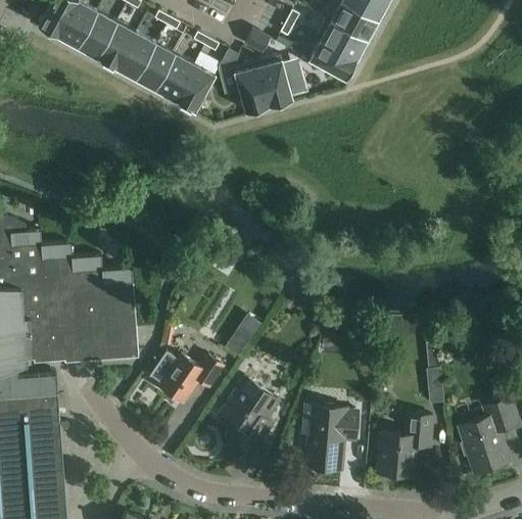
[(53,0),(39,27),(58,38),(79,1),(76,0),(53,0)]
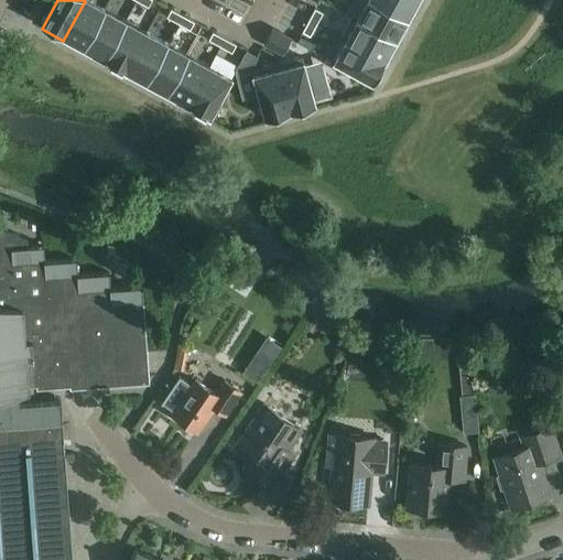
[(149,11),(153,3),(147,0),(139,0),(138,4),(149,11)]
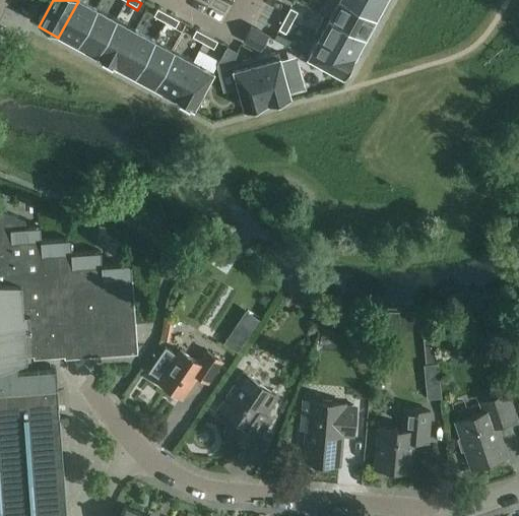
[(376,21),(386,2),(382,0),(340,0),(339,2),(376,21)]
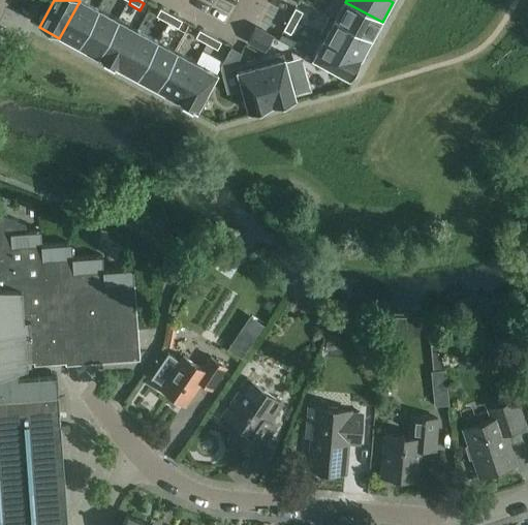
[(79,49),(99,12),(80,1),(59,38),(79,49)]
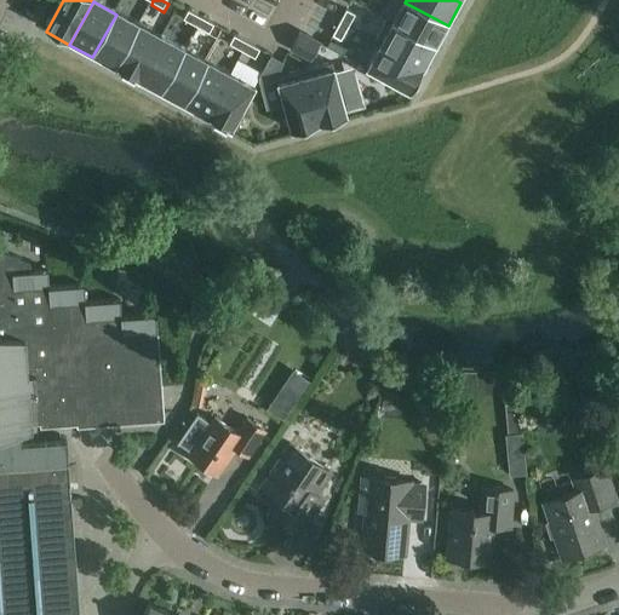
[(436,49),(448,26),(405,3),(394,24),(388,22),(436,49)]
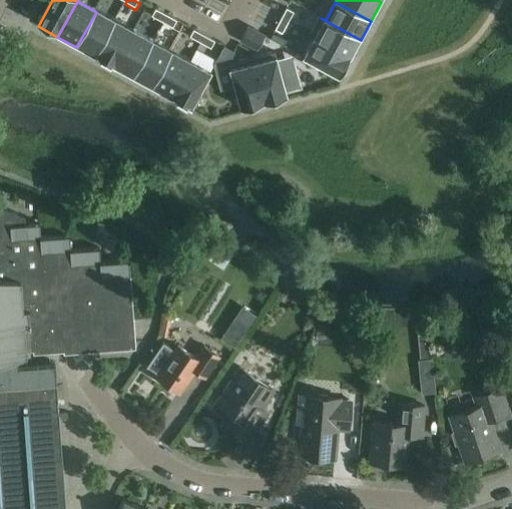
[(289,26),(295,15),(287,11),(282,22),(289,26)]
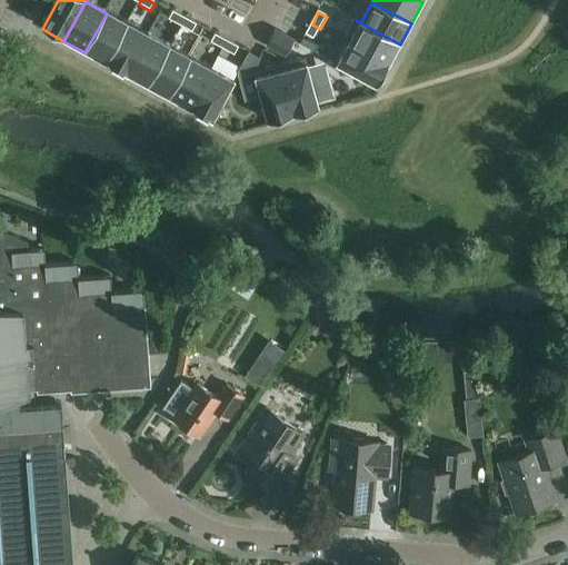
[(106,65),(128,25),(107,13),(85,52),(106,65)]
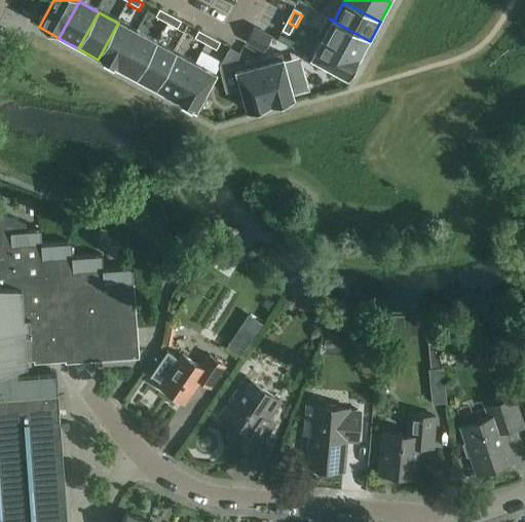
[(167,26),(171,19),(160,12),(156,20),(167,26)]
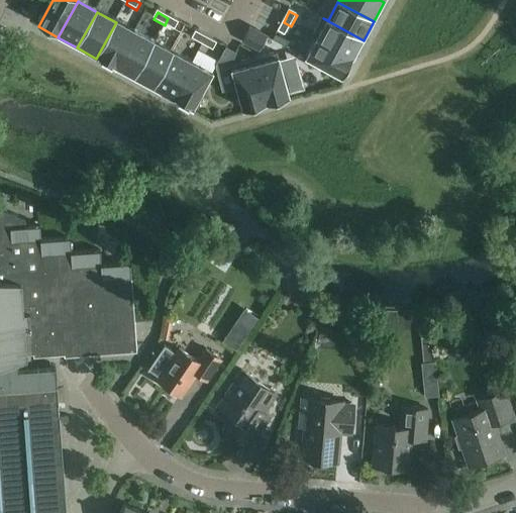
[(175,31),(179,23),(168,18),(165,25),(175,31)]
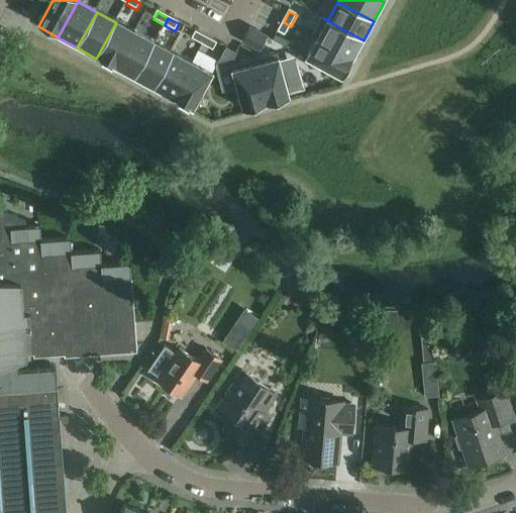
[(352,60),(364,40),(323,18),(313,37),(352,60)]
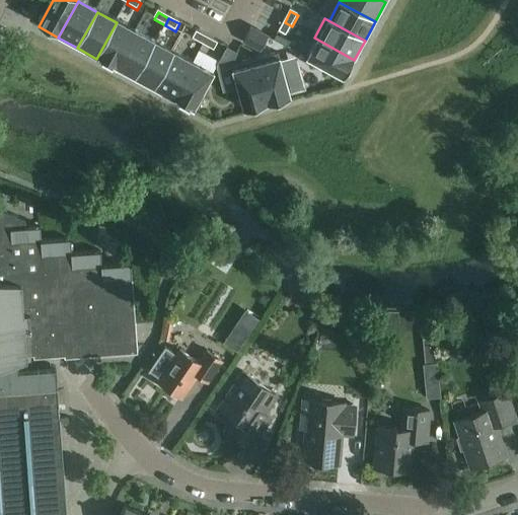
[(136,32),(117,22),(96,59),(116,69),(136,32)]
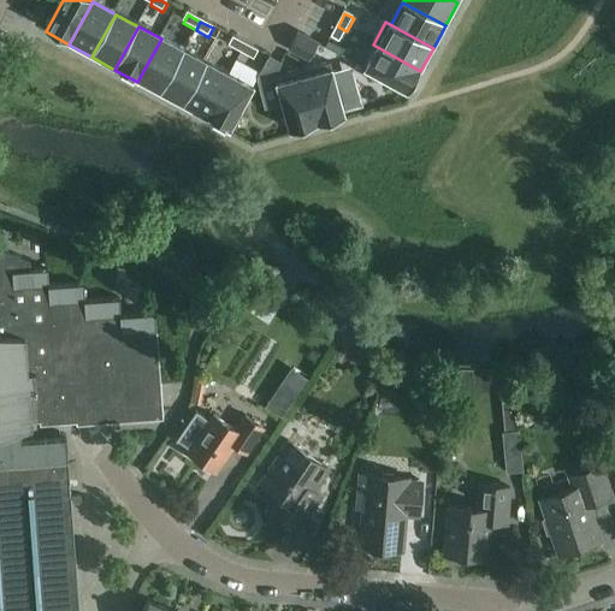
[(339,43),(347,31),(338,27),(331,39),(339,43)]
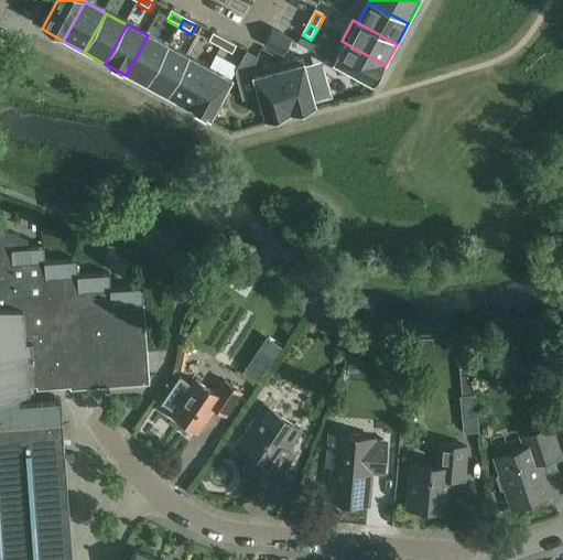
[(264,47),(283,58),(292,43),(272,32),(264,47)]
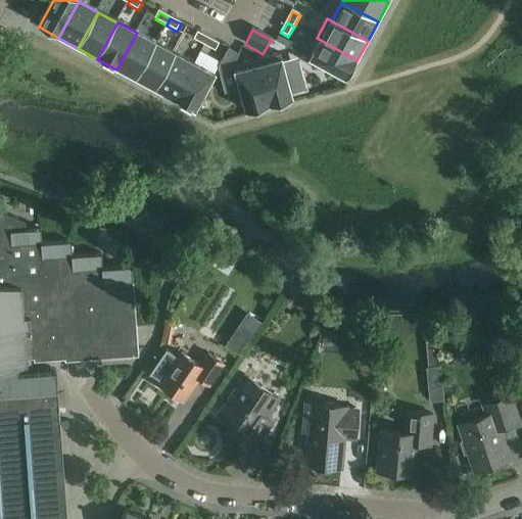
[(136,80),(156,44),(137,33),(116,69),(136,80)]
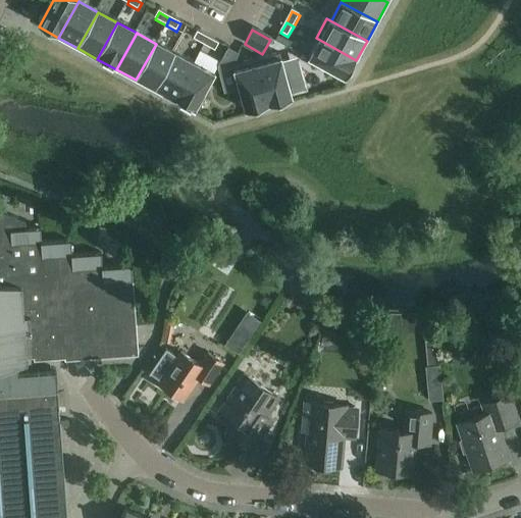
[(204,47),(208,39),(198,34),(194,41),(204,47)]
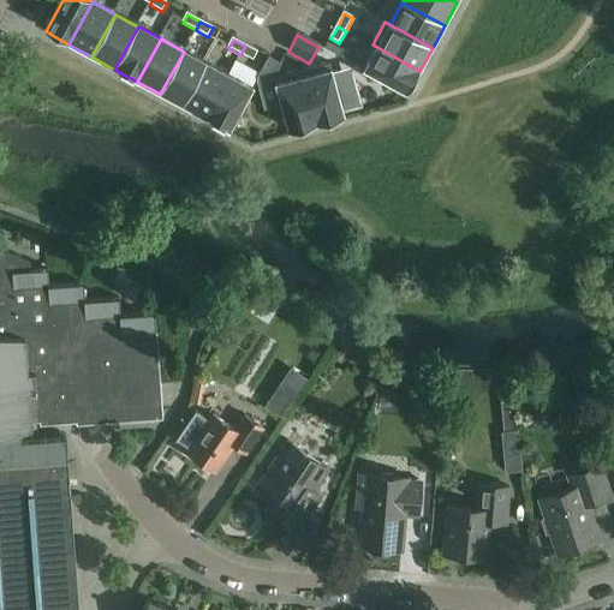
[(407,95),(419,71),(373,45),(371,46),(376,49),(364,72),(407,95)]
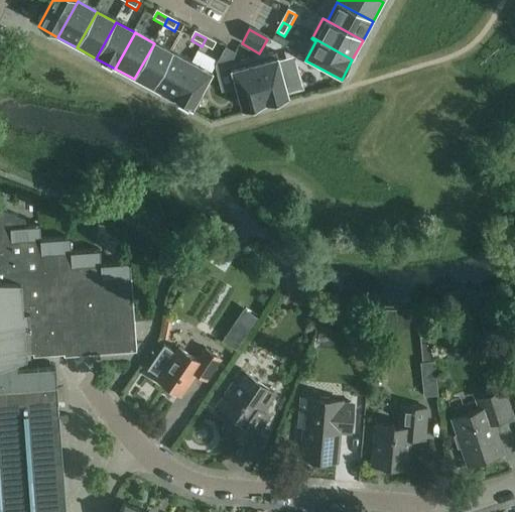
[(213,51),(217,44),(206,38),(202,46),(213,51)]
